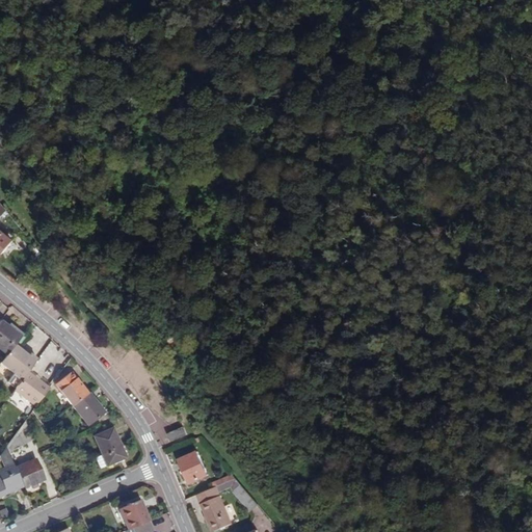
[(0,255),(0,256),(12,241),(0,230),(0,255)]
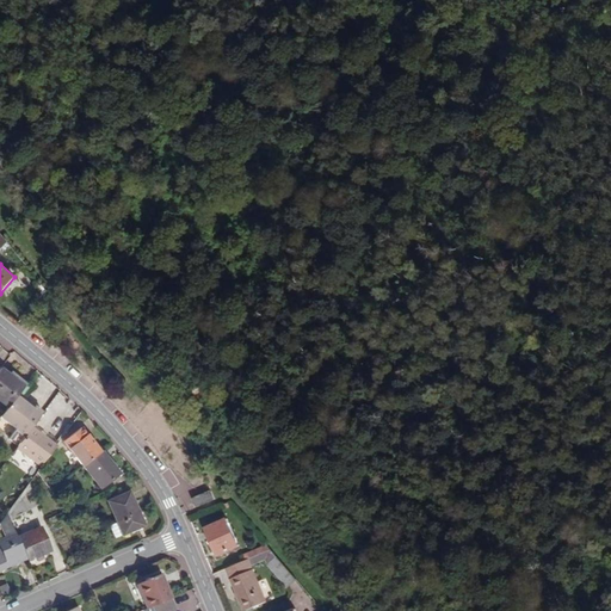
[(0,402),(7,408),(16,396),(23,388),(7,375),(0,369),(0,402)]
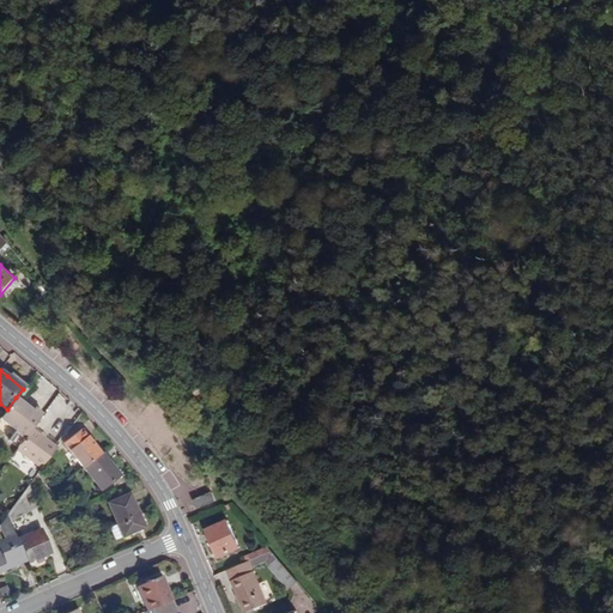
[(11,372),(7,376),(23,389),(26,384),(11,372)]
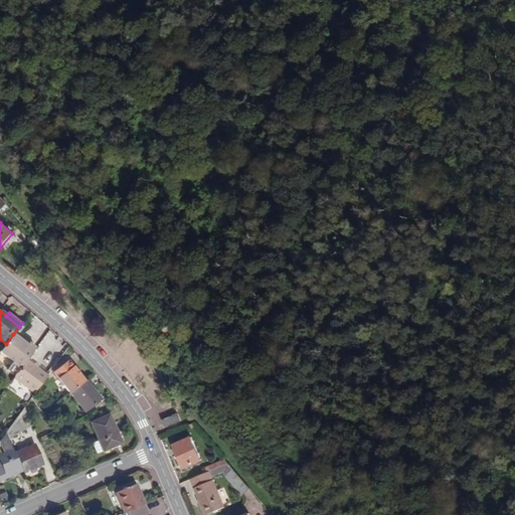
[(13,334),(6,344),(0,351),(21,367),(26,360),(35,347),(28,342),(26,344),(13,334)]
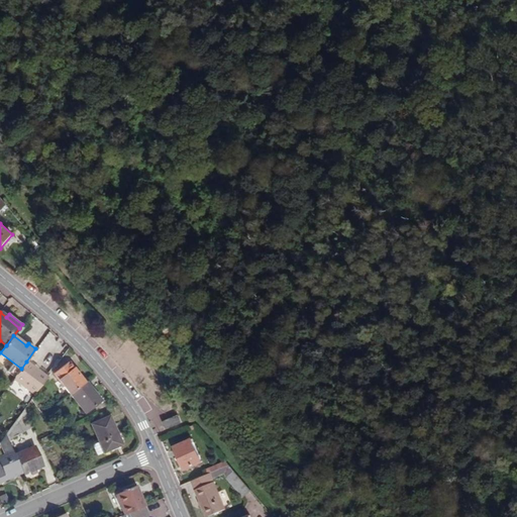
[(26,362),(21,369),(13,379),(34,395),(47,377),(26,362)]
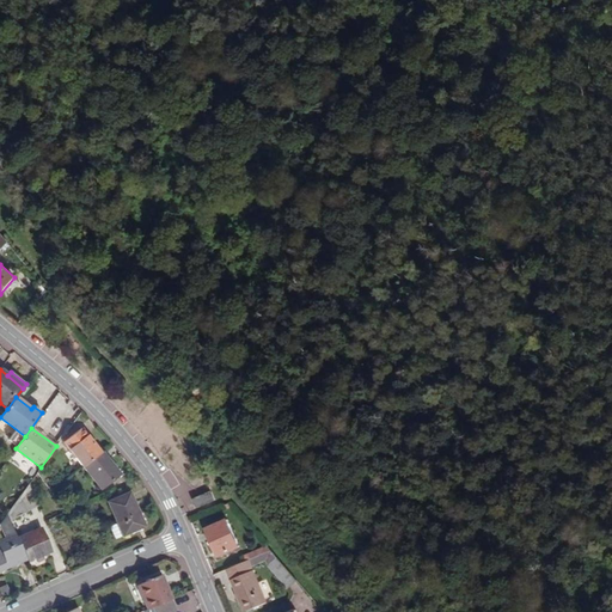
[(71,452),(83,466),(99,453),(80,428),(69,436),(78,446),(71,452)]
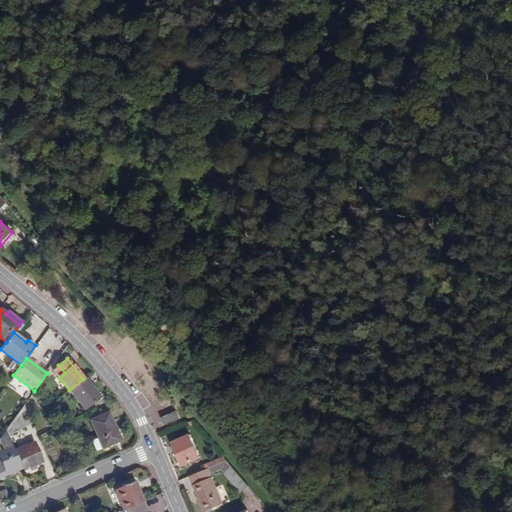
[(53,369),(59,378),(65,373),(58,365),(53,369)]
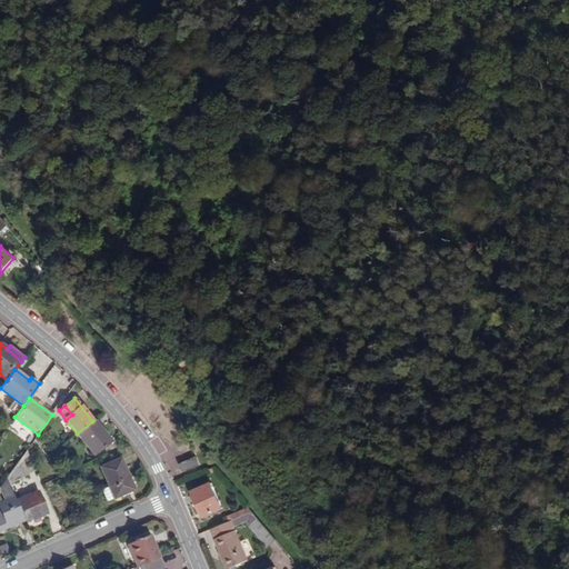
[(95,419),(92,421),(77,433),(93,455),(111,440),(95,419)]
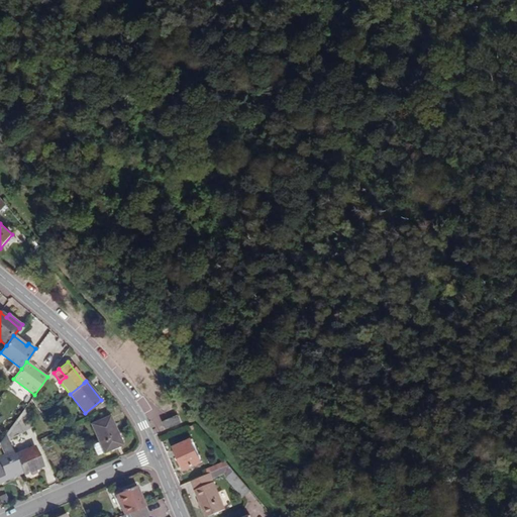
[(36,395),(30,400),(34,405),(40,401),(36,395)]
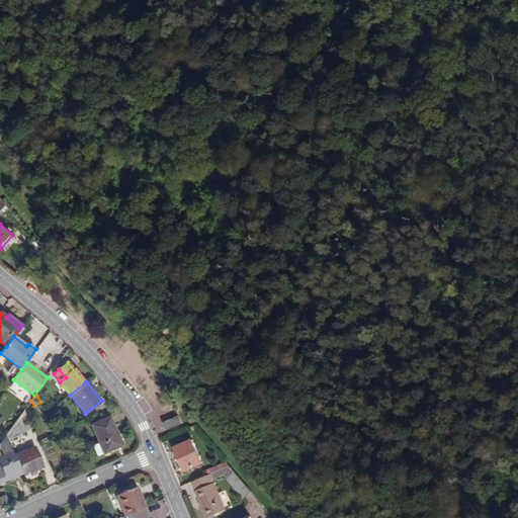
[(26,406),(5,435),(8,440),(31,429),(26,418),(33,415),(29,407),(27,408),(26,406)]
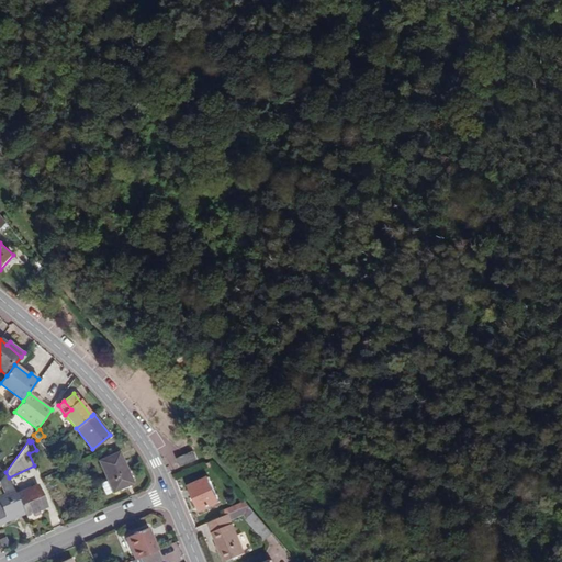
[(107,480),(112,492),(132,483),(119,452),(99,461),(107,480)]
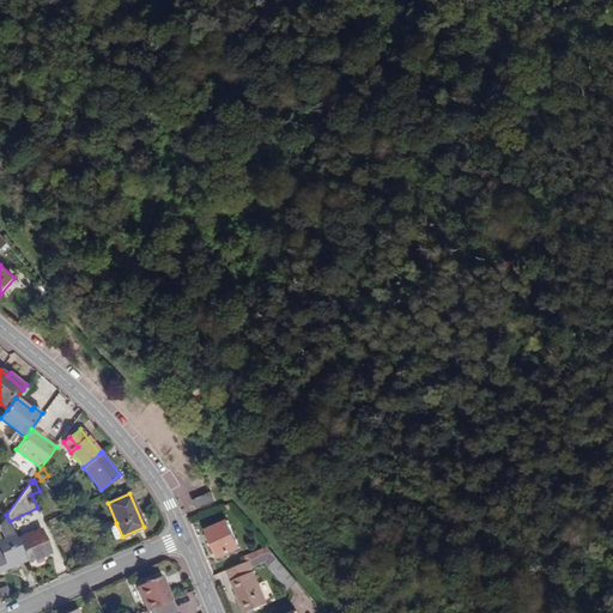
[(211,493),(194,501),(198,508),(214,501),(211,493)]
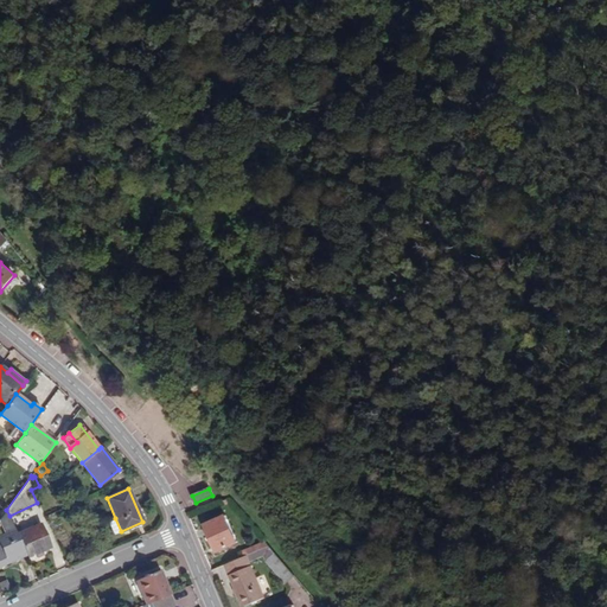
[(17,535),(10,516),(6,510),(0,517),(0,521),(6,532),(0,535),(0,545),(0,547),(0,545),(0,566),(26,555),(17,535)]
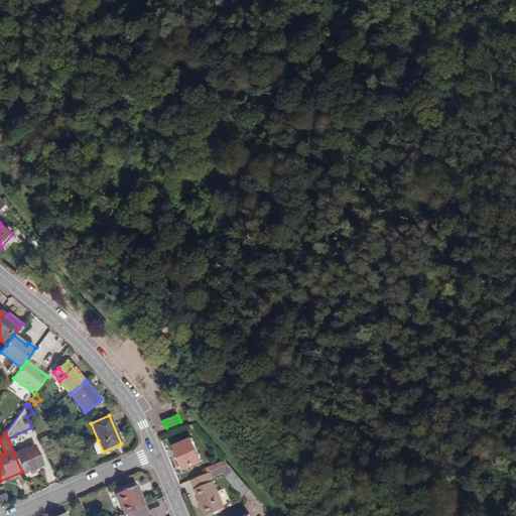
[(190,437),(174,445),(178,455),(175,456),(177,460),(179,459),(184,469),(202,462),(190,437)]
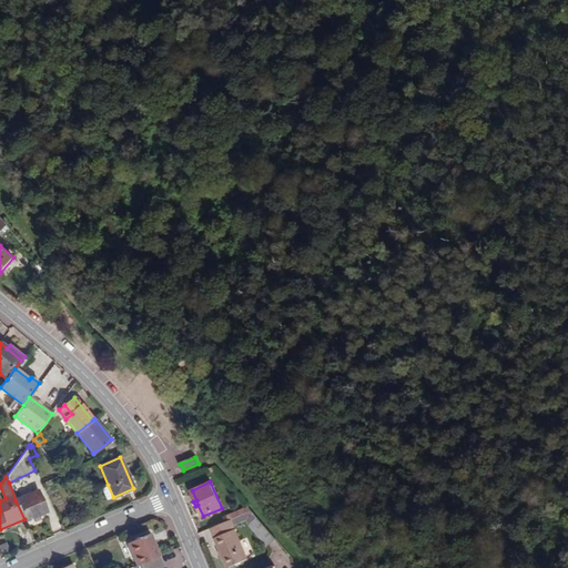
[(113,497),(108,485),(100,488),(105,500),(113,497)]
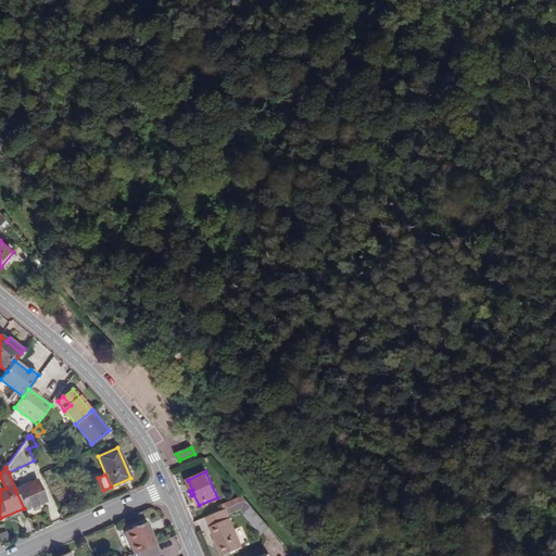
[(15,490),(24,508),(25,510),(27,509),(28,512),(36,508),(35,506),(45,502),(36,481),(15,490)]
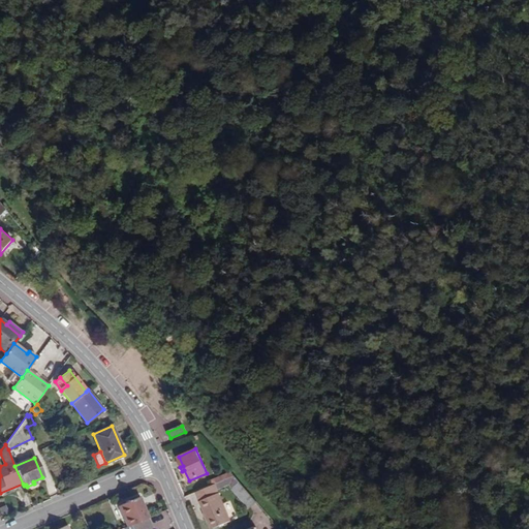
[(212,479),(213,485),(215,484),(229,477),(235,475),(231,471),(212,479)]
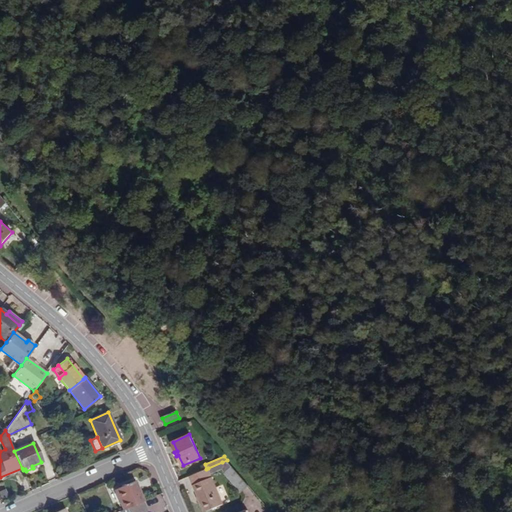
[(226,476),(235,469),(232,466),(224,473),(226,476)]
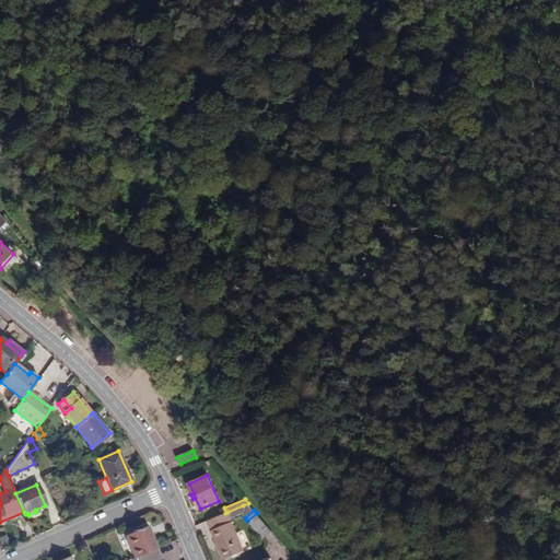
[(228,512),(225,513),(208,521),(223,559),(224,559),(244,551),(228,512)]
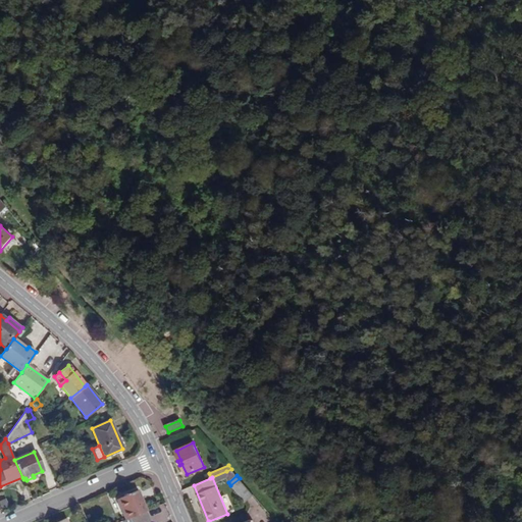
[(125,520),(131,518),(146,511),(137,490),(116,499),(125,520)]
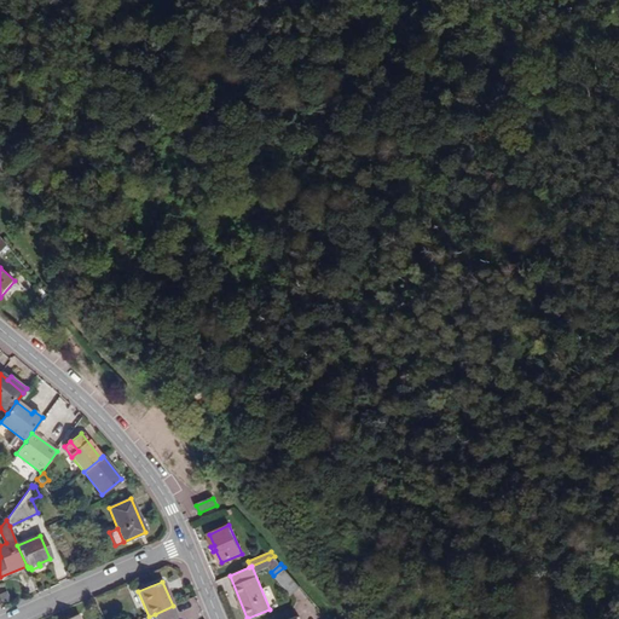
[(173,606),(155,614),(157,618),(178,618),(179,618),(173,606)]
